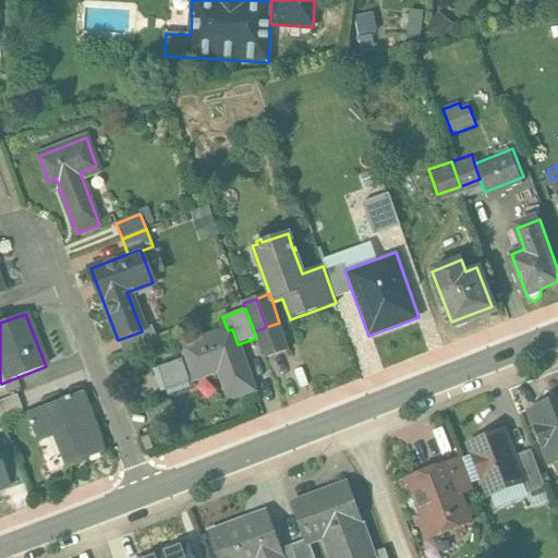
[(266,327),(254,331),(256,338),(264,359),(289,350),(279,323),(266,327)]
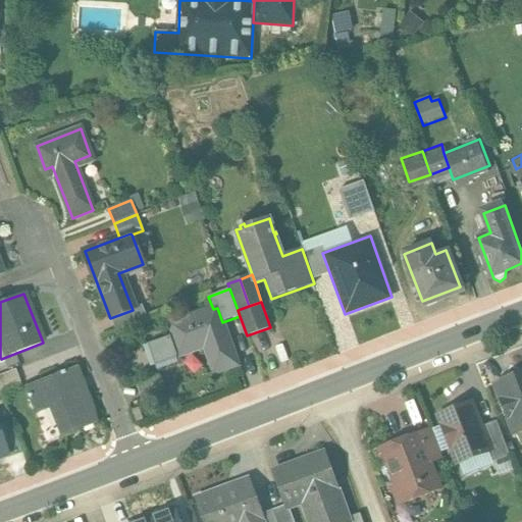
[(213,309),(170,324),(181,355),(206,347),(215,373),(238,365),(222,322),(217,308),(213,309)]
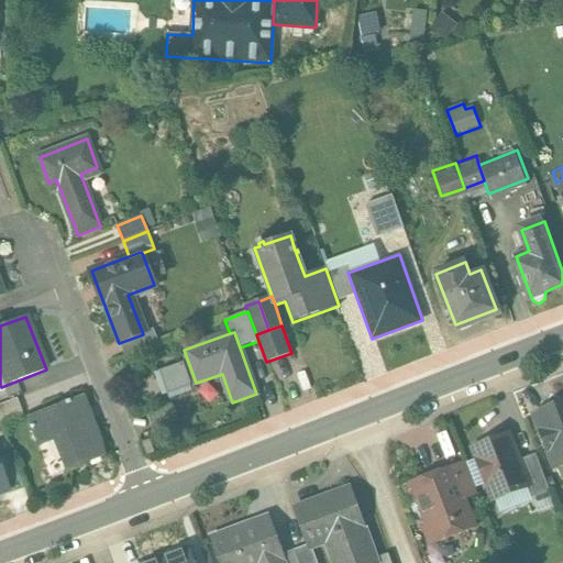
[(143,334),(119,343),(124,357),(148,348),(143,334)]
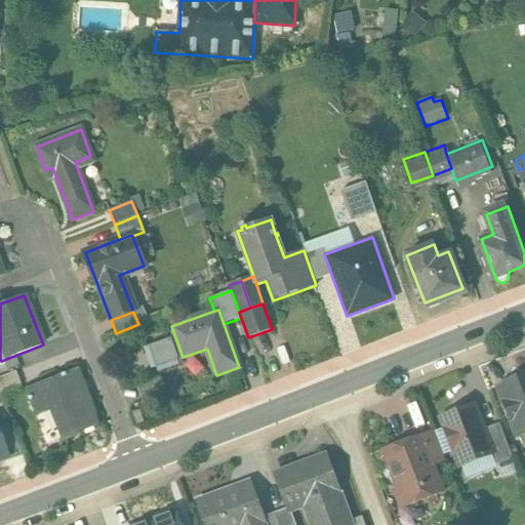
[(140,346),(150,372),(175,363),(165,336),(140,346)]
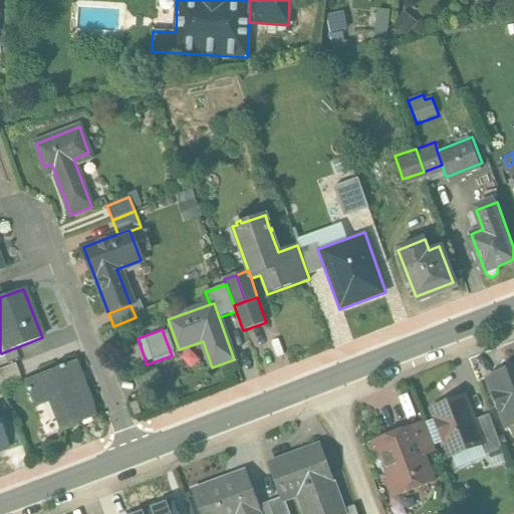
[(74,362),(25,381),(32,399),(46,394),(60,430),(95,417),(74,362)]
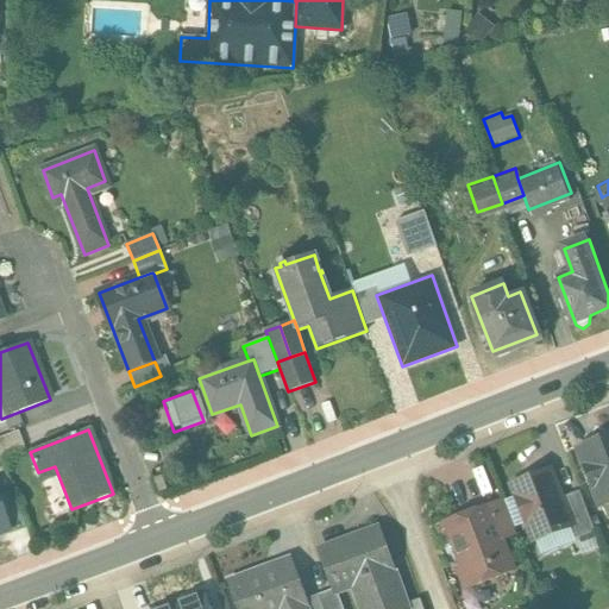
[(18,432),(0,438),(0,458),(24,450),(18,432)]
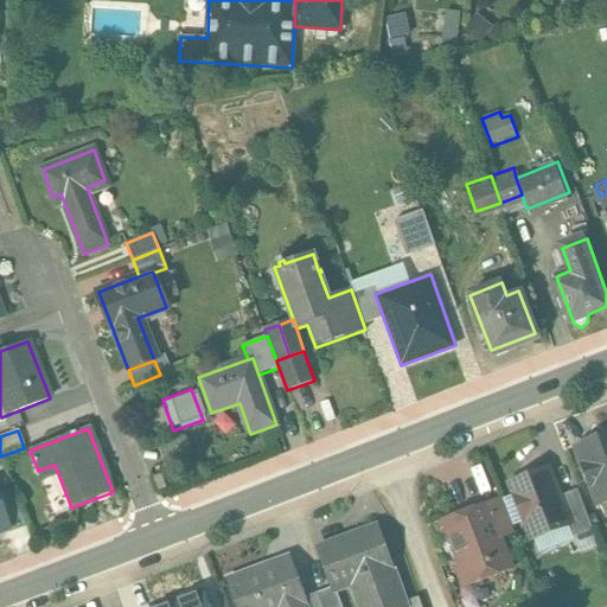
[(606,436),(605,438),(605,436),(596,433),(593,441),(593,442),(577,448),(585,467),(583,467),(590,486),(592,486),(599,505),(606,500),(606,436)]
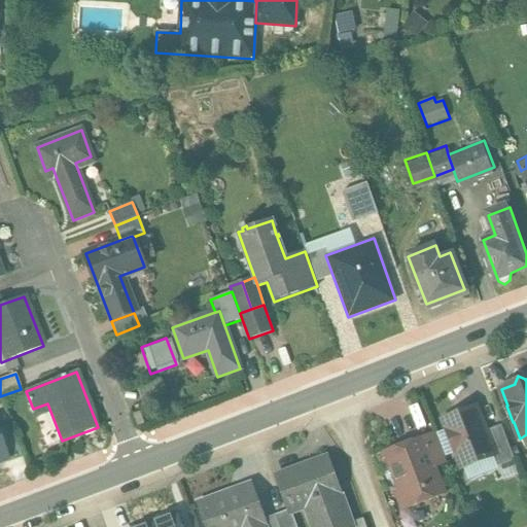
[(161,380),(138,388),(143,403),(167,395),(161,380)]
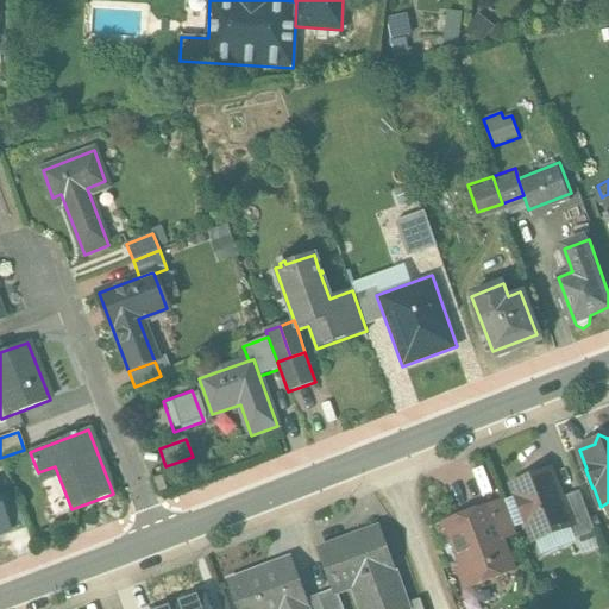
[(562,498),(551,471),(512,487),(533,541),(571,527),(572,527),(562,498)]
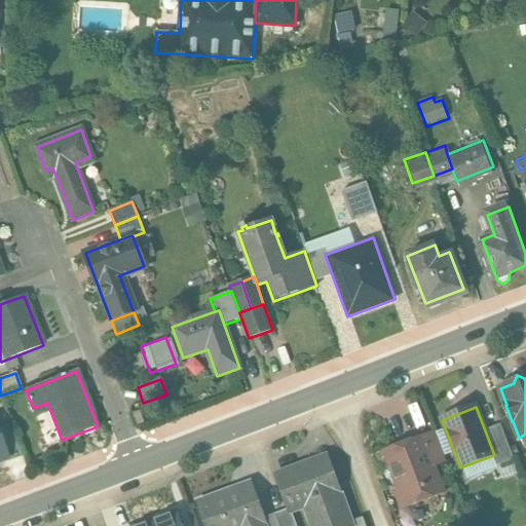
[(514,459),(500,424),(485,430),(494,455),(493,455),(497,465),(514,459)]
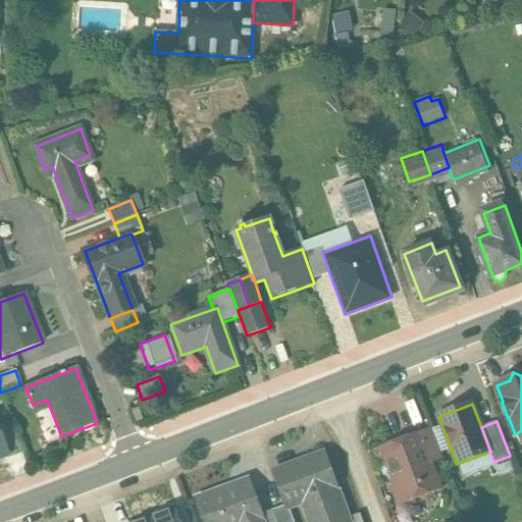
[(430,429),(419,433),(431,464),(442,460),(430,429)]
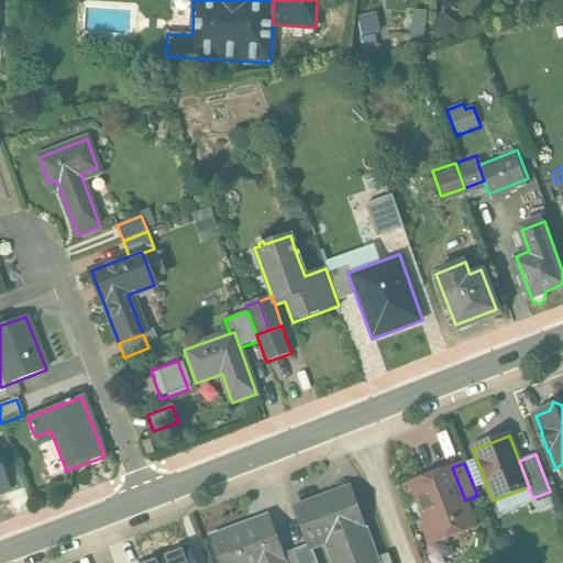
[(14,464),(0,468),(0,476),(6,492),(4,492),(6,496),(23,489),(14,464)]
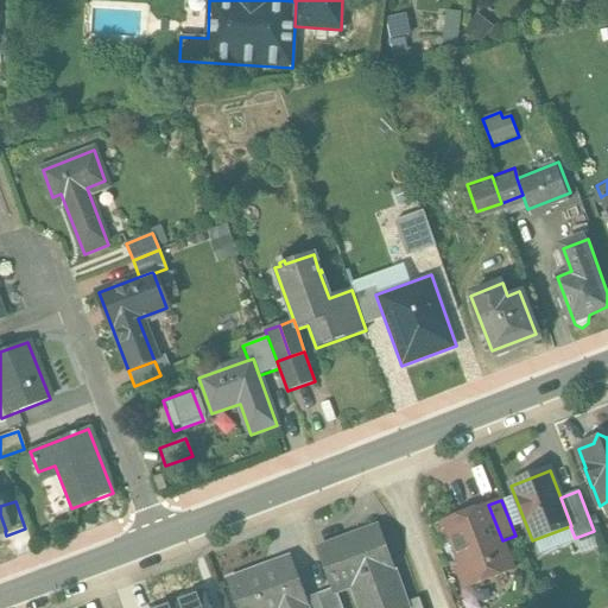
[(488,505),(444,521),(469,588),(514,571),(502,540),(488,505)]
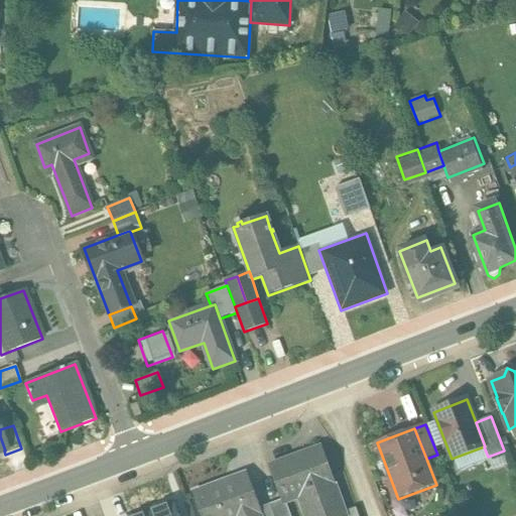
[(344,511),(320,448),(271,467),(282,499),(284,502),(286,501),(299,497),(306,515),(341,515),(345,515),(344,511)]
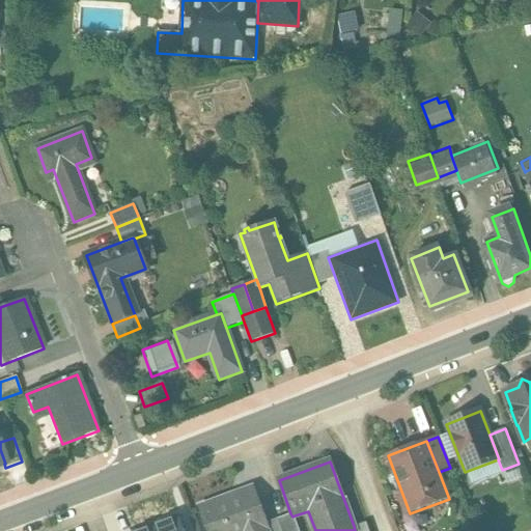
[(253,490),(203,507),(212,530),(269,530),(266,523),(253,490)]
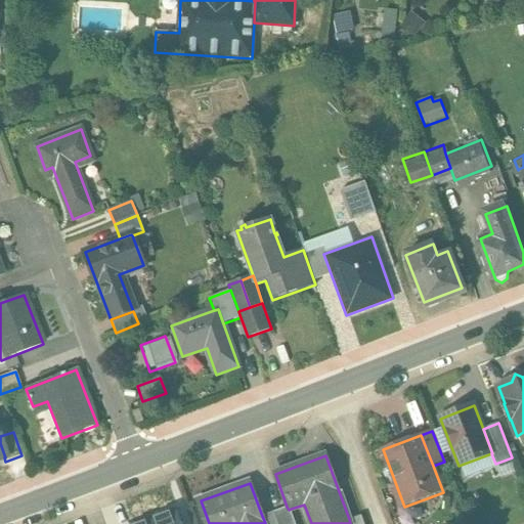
[(296,523),(291,509),(289,510),(287,507),(273,511),(277,523),(296,523)]
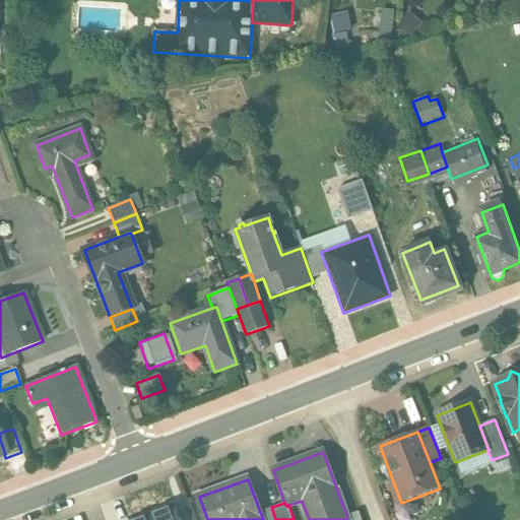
[(275,519),(271,507),(260,512),(263,519),(275,519)]
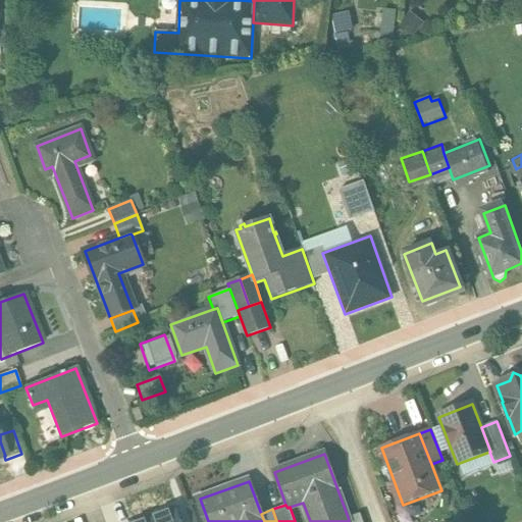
[(178,521),(175,512),(148,521),(178,521)]
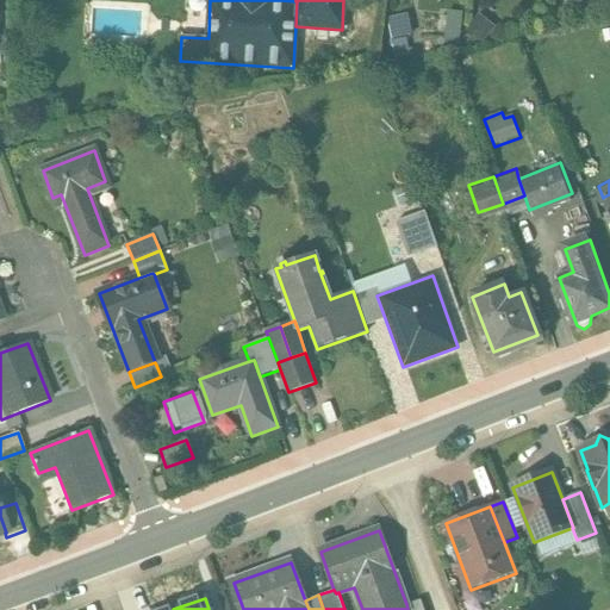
[(424,609),(421,599),(406,604),(408,609),(403,609),(424,609)]
